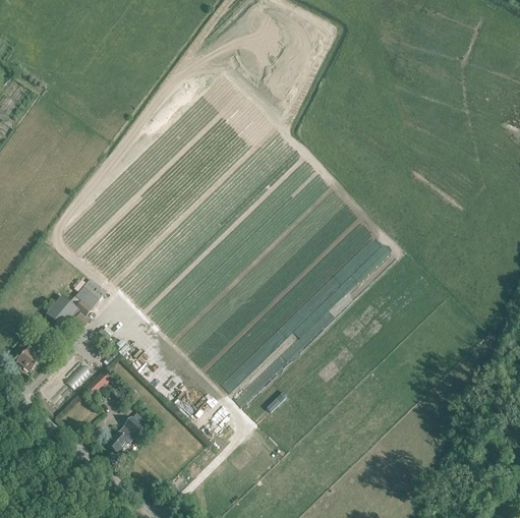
[(81,278),(73,286),(76,290),(84,282),(81,278)]
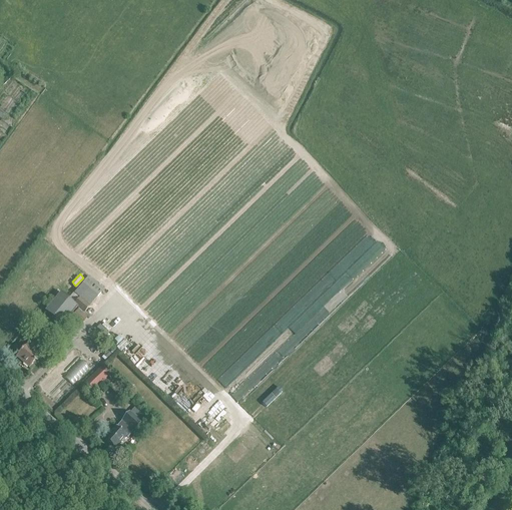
[(88,315),(90,312),(85,308),(102,287),(87,274),(74,289),(79,294),(73,302),(76,305),(83,310),(88,315)]
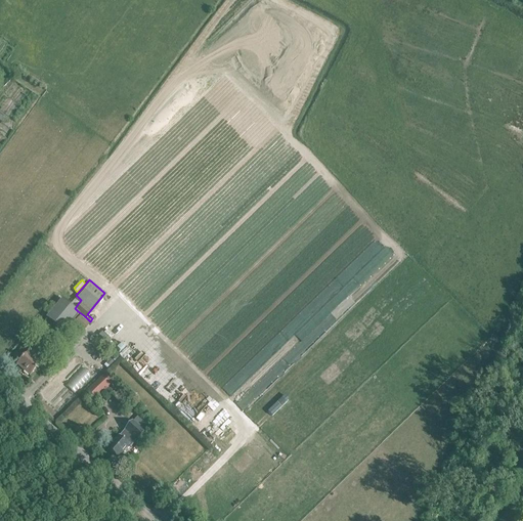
[(78,311),(75,308),(60,296),(45,315),(62,330),(78,311)]
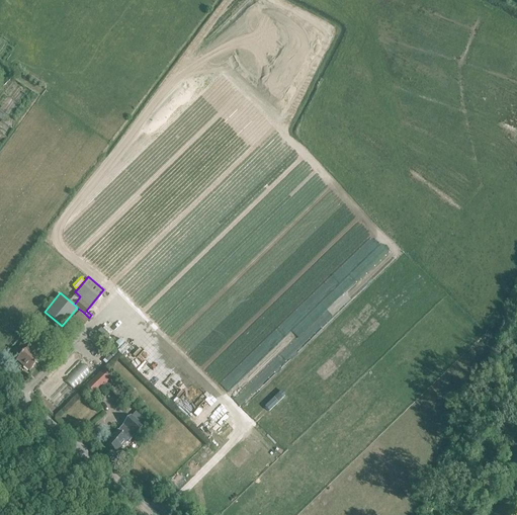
[(83,314),(77,310),(69,320),(73,323),(74,322),(79,327),(86,319),(87,320),(89,318),(84,313),(83,314)]
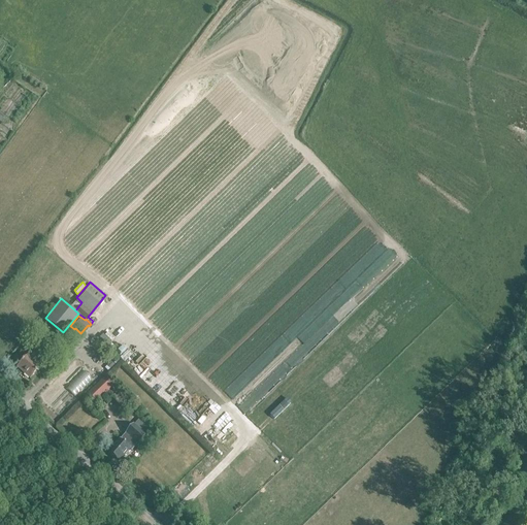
[(34,353),(36,351),(40,347),(34,341),(29,348),(34,353)]
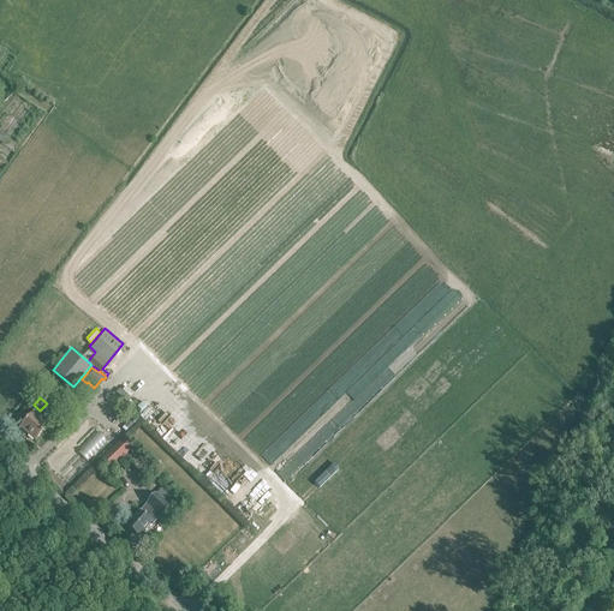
[(34,438),(47,423),(31,409),(18,424),(34,438)]
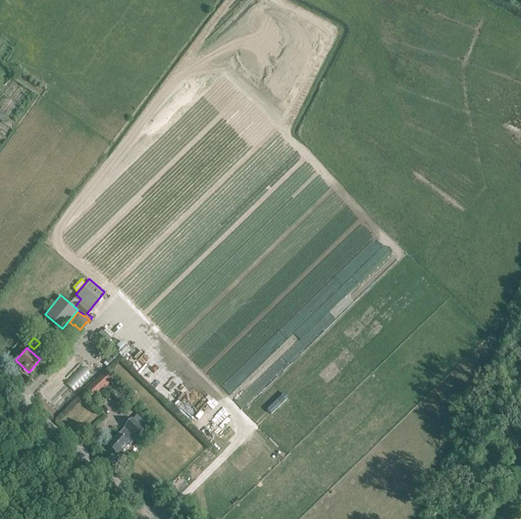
[(65,379),(73,387),(91,372),(83,363),(65,379)]
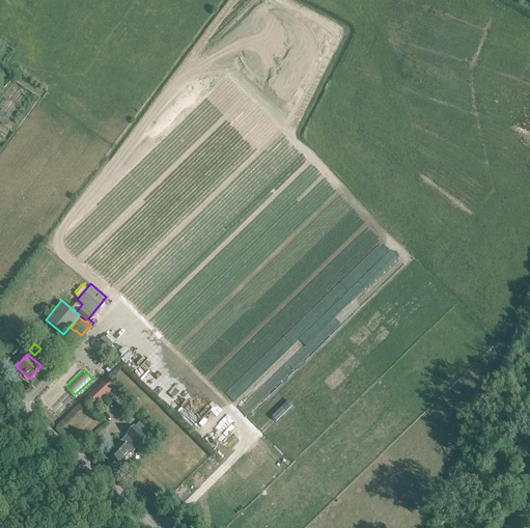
[(95,401),(113,384),(106,376),(87,393),(95,401)]
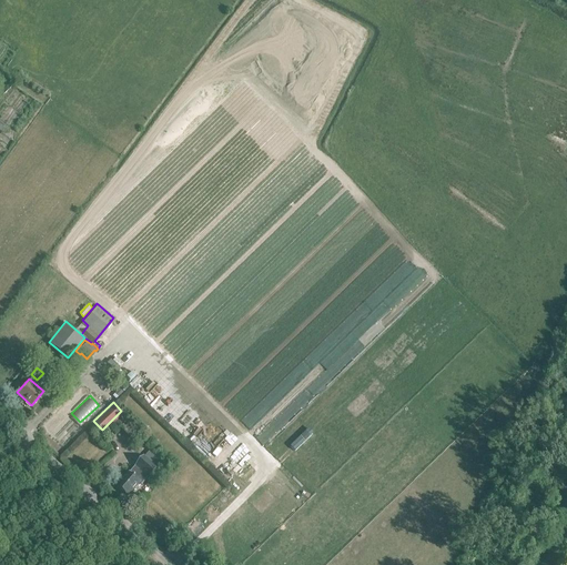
[(153,468),(140,456),(115,485),(117,486),(115,486),(120,491),(121,490),(125,494),(138,480),(140,482),(147,474),(147,475),(153,468)]
